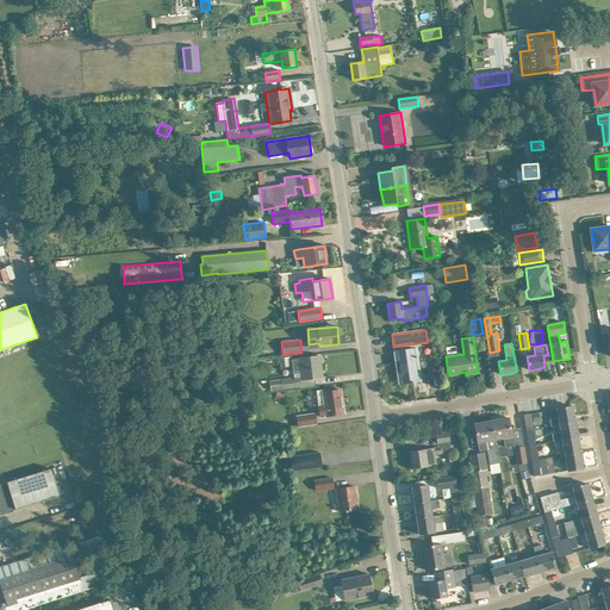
[(394,352),(396,363),(399,384),(410,383),(411,384),(412,384),(412,383),(421,381),(416,348),(394,352)]
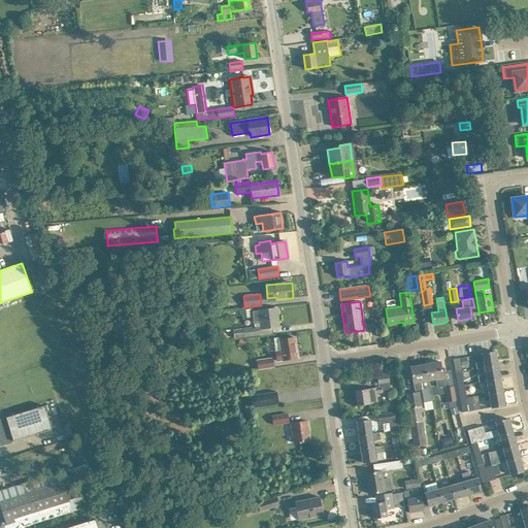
[(252,311),(253,316),(254,326),(243,328),(233,329),(234,337),(259,334),(258,329),(279,327),(277,308),(252,311)]
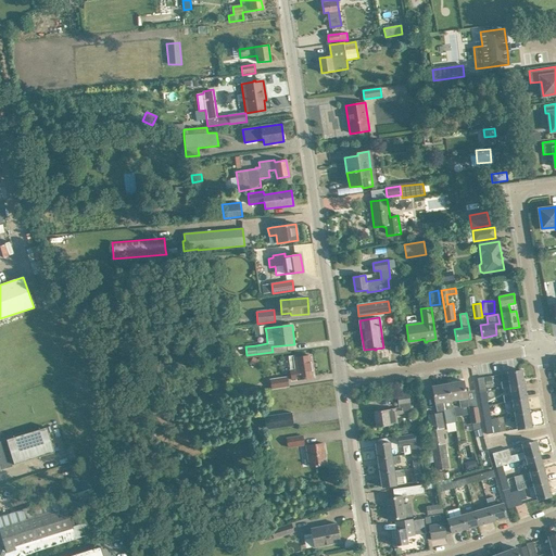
[(263,326),(254,327),(255,336),(264,335),(263,326)]
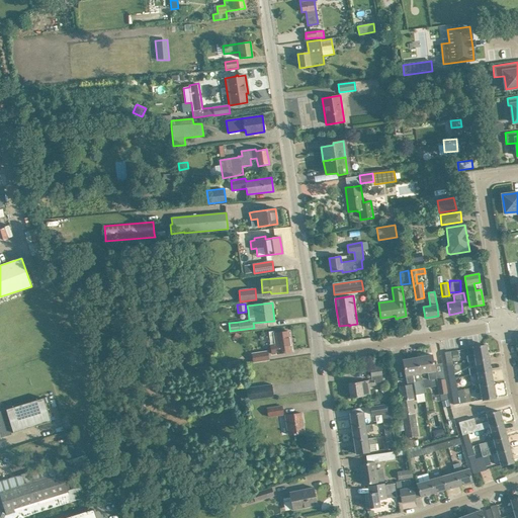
[(93,321),(90,328),(102,332),(106,322),(100,320),(99,324),(93,321)]
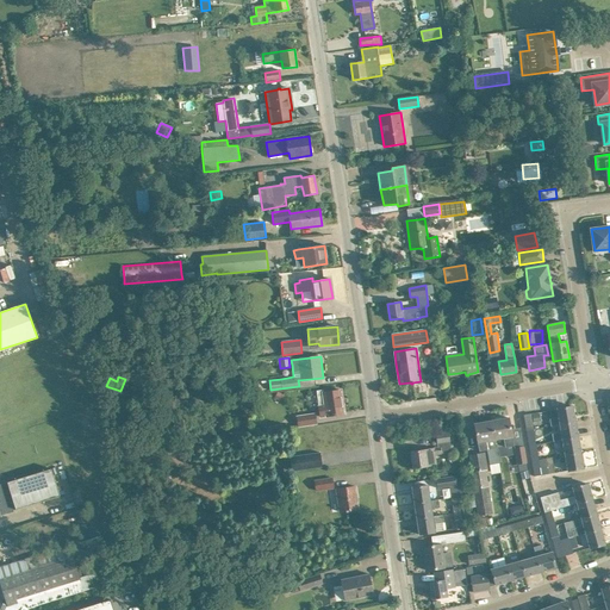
[(344,414),(344,412),(342,400),(341,390),(323,393),(323,390),(316,391),(319,417),(332,415),(332,416),(335,416),(335,415),(344,414)]
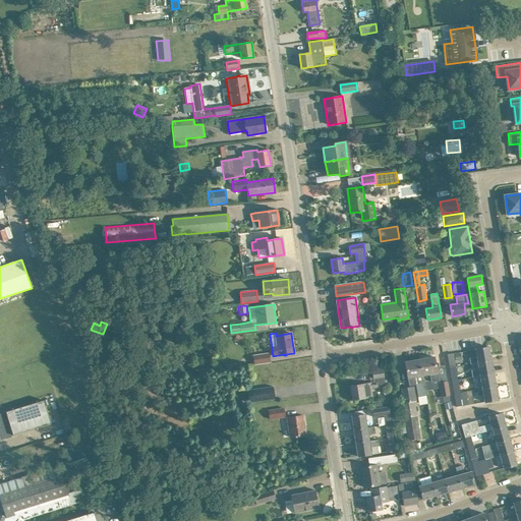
[(236,335),(233,341),(241,345),(244,338),(236,335)]
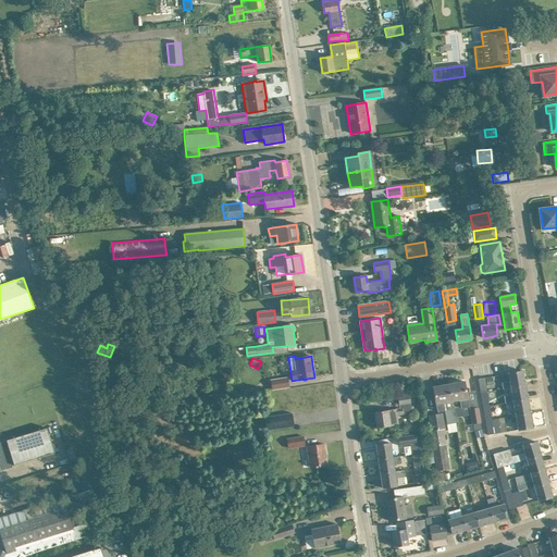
[(503,388),(504,388),(510,387),(525,385),(522,371),(508,373),(509,381),(502,383),(503,388)]
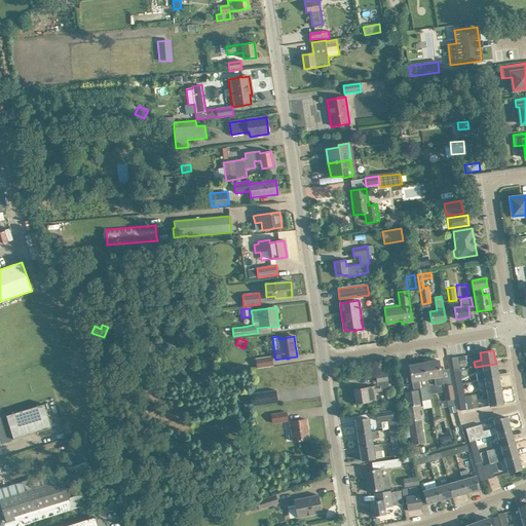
[(257,368),(272,365),(271,357),(256,359),(257,368)]
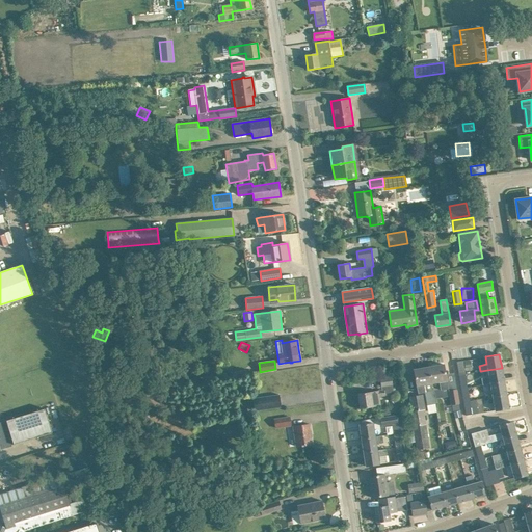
[(432,391),(434,391),(448,389),(444,365),(428,367),(432,391)]
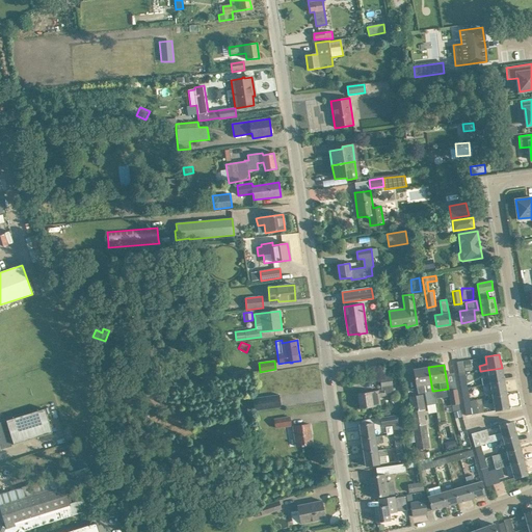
[(434,391),(432,391),(428,367),(414,370),(418,394),(424,393),(428,414),(436,413),(435,404),(436,403),(434,391)]
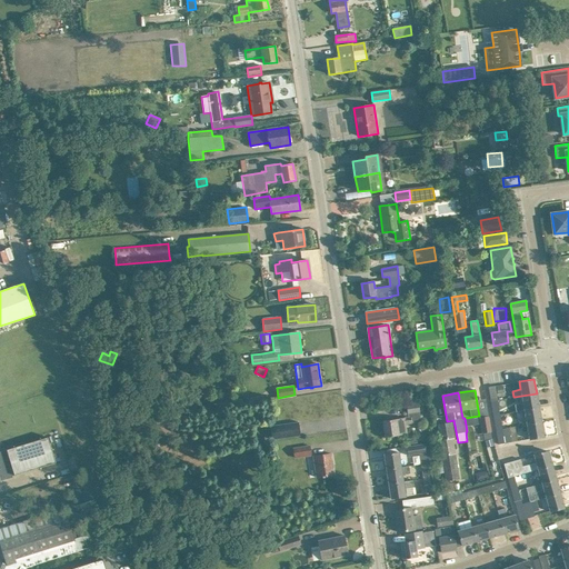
[(523,403),(515,405),(516,411),(525,410),(539,407),(537,393),(521,396),(523,403)]
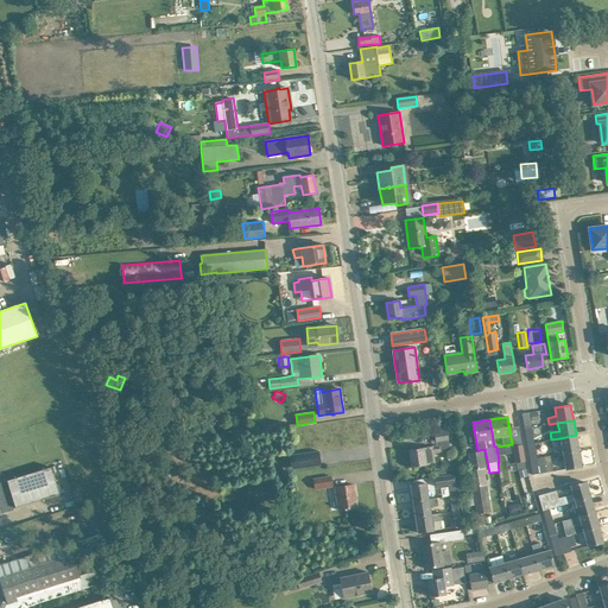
[(434,454),(450,450),(449,443),(447,431),(434,432),(436,445),(409,450),(411,468),(435,464),(434,454)]
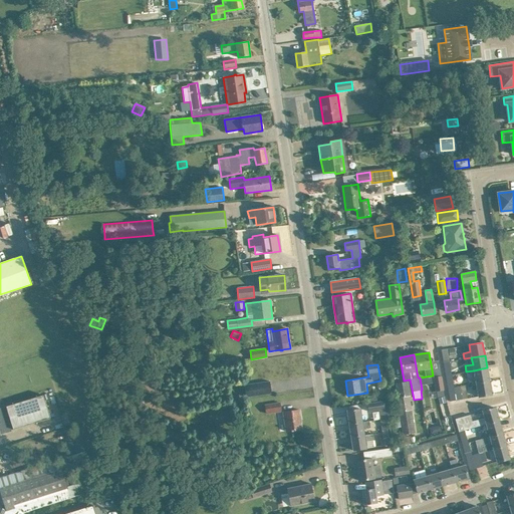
[(489,380),(487,367),(474,370),(476,383),(489,380)]
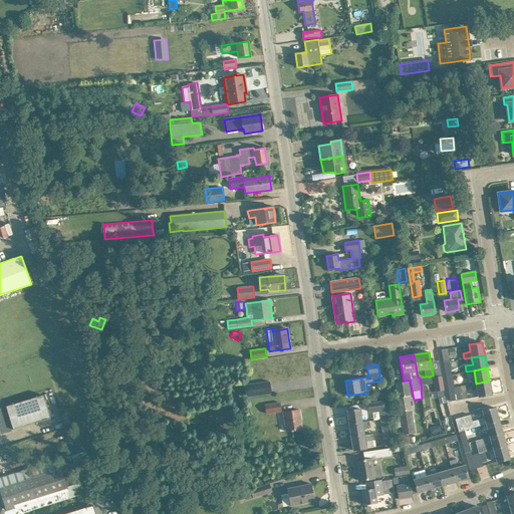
[(446,375),(448,388),(459,387),(459,386),(454,387),(452,374),(446,375)]
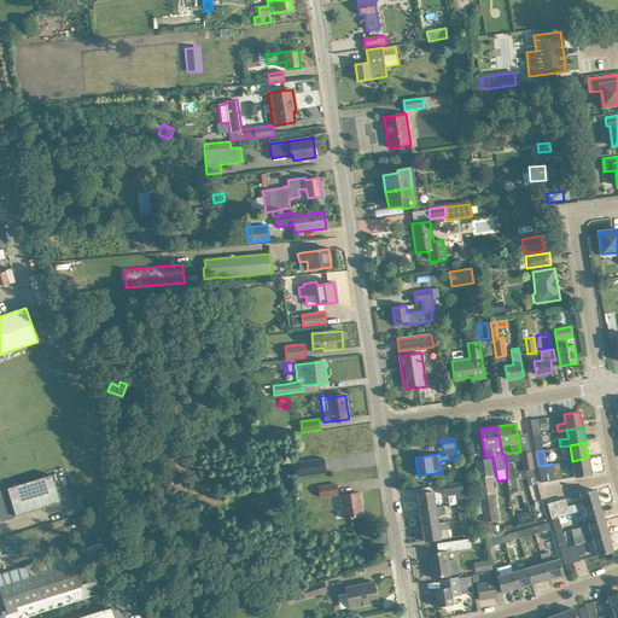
[(599,453),(600,467),(611,466),(610,452),(599,453)]
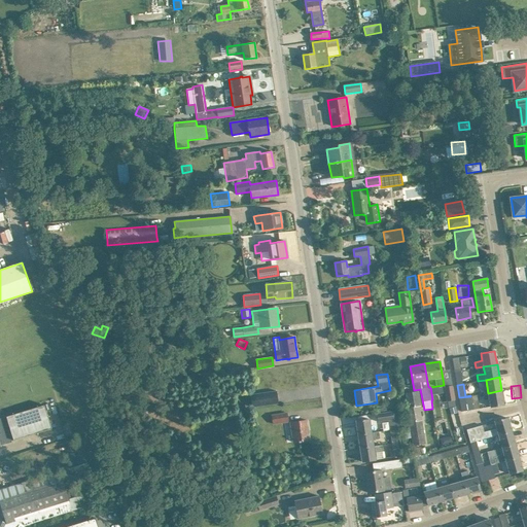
[(455,400),(453,386),(445,387),(447,401),(448,401),(454,400),(455,400)]
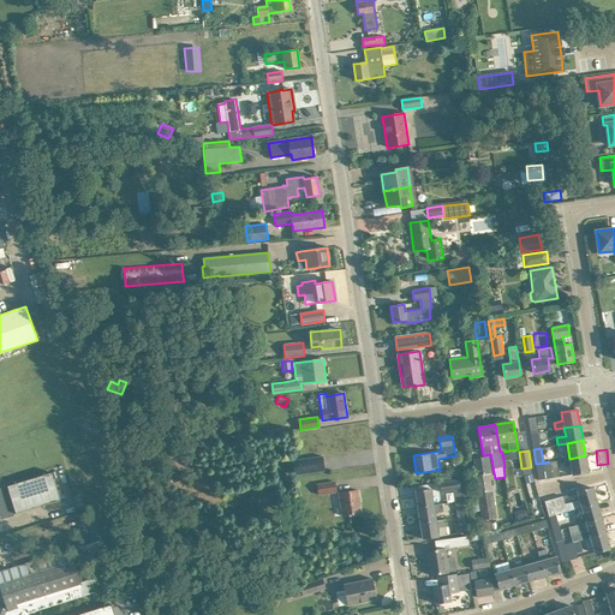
[(569,459),(572,475),(587,472),(585,455),(569,459)]
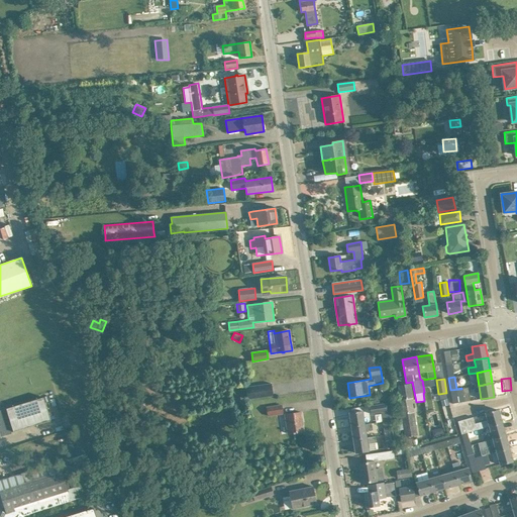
[(399,400),(402,419),(403,429),(404,437),(417,435),(412,403),(414,403),(410,384),(397,386),(400,400),(399,400)]
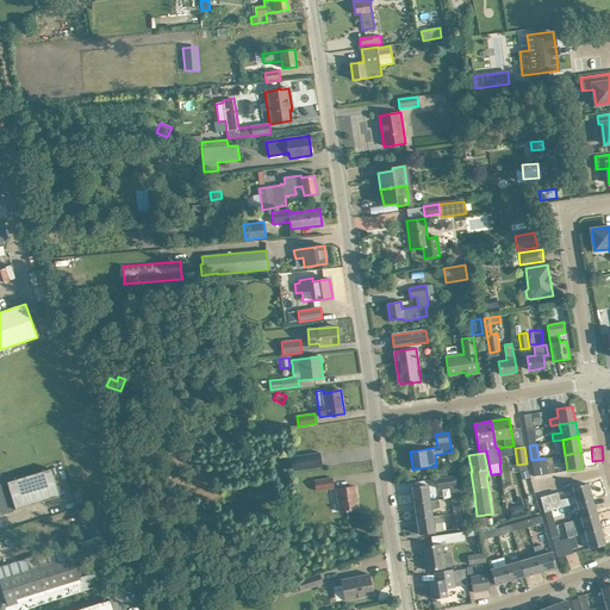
[(552,456),(545,459),(531,460),(534,477),(541,475),(541,474),(554,472),(552,456)]
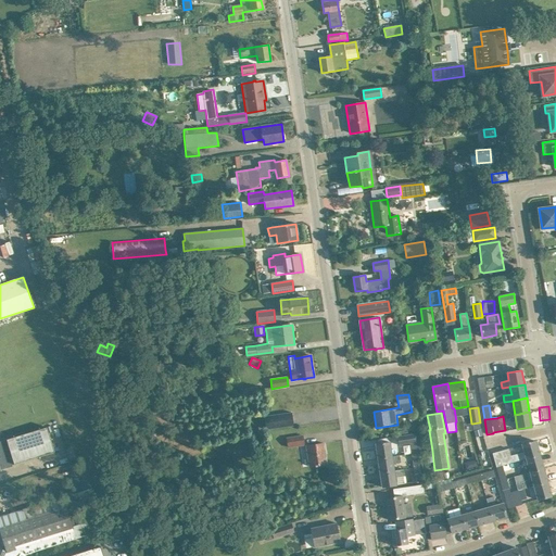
[(0,467),(1,469),(54,452),(47,427),(0,441),(0,467)]
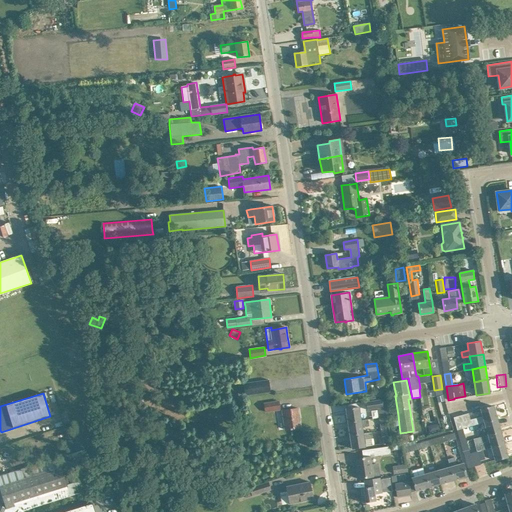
[(382,399),(366,402),(367,408),(367,410),(383,407),(382,399)]
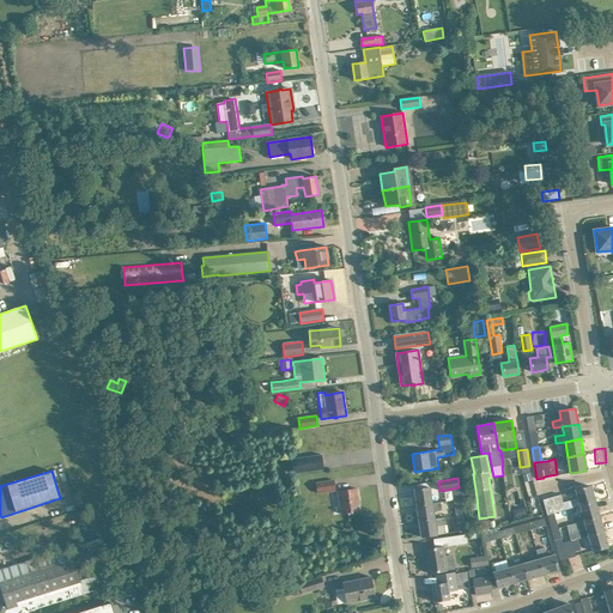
[(317,493),(335,491),(333,480),(316,483),(317,493)]
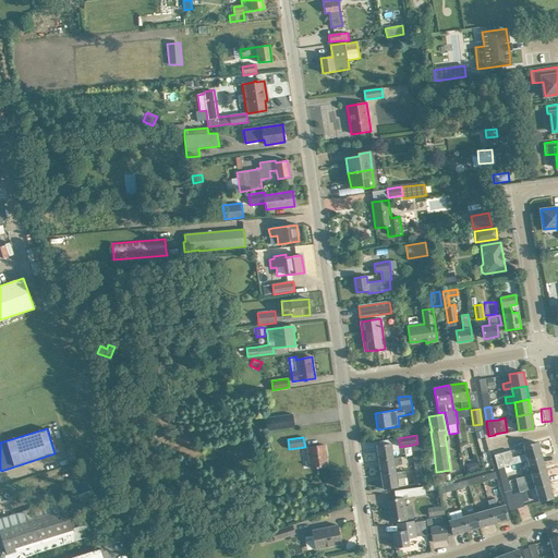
[(411,446),(413,456),(420,455),(420,452),(424,452),(422,438),(417,439),(417,445),(411,446)]
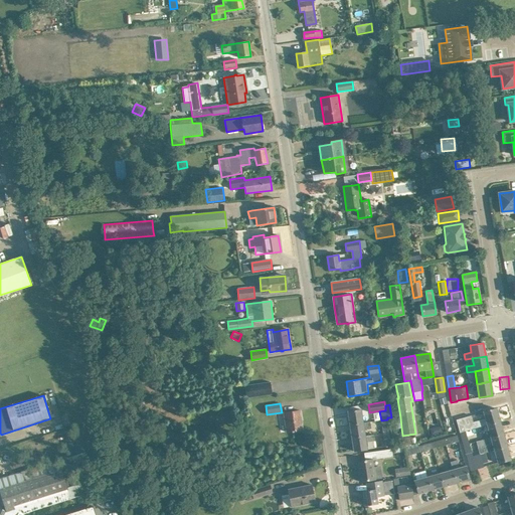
[(485,418),(473,422),(475,428),(487,425),(500,421),(496,408),(491,410),(490,408),(489,409),(489,410),(483,412),(485,418)]
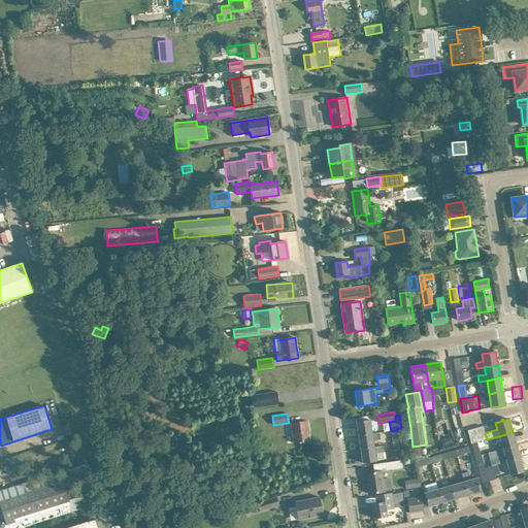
[(357,422),(359,436),(372,434),(372,433),(370,422),(370,420),(366,421),(357,422)]
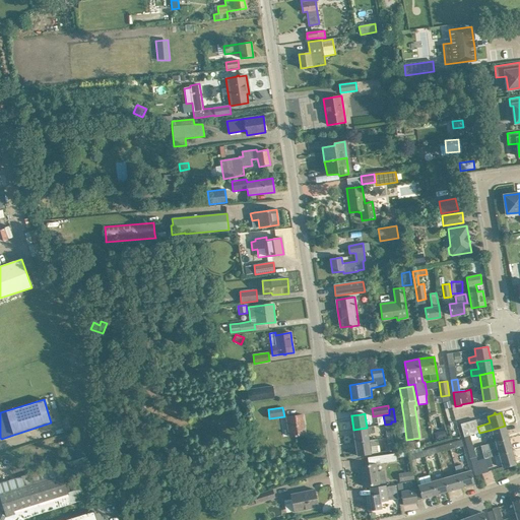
[(306,434),(306,433),(303,414),(286,417),(288,437),(295,436),(295,437),(297,437),(297,435),(306,434)]
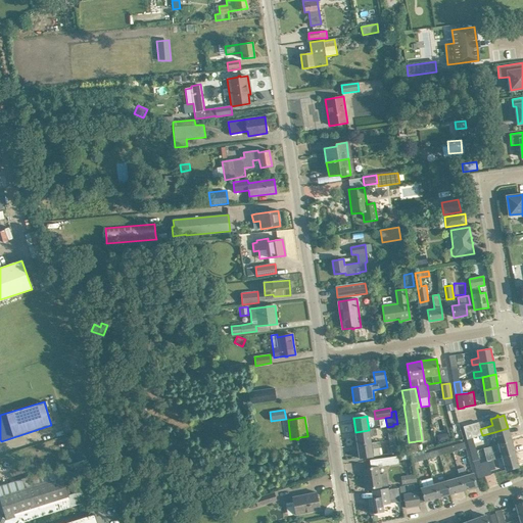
[(465,426),(463,426),(467,439),(473,437),(482,435),(480,429),(478,422),(465,426)]
